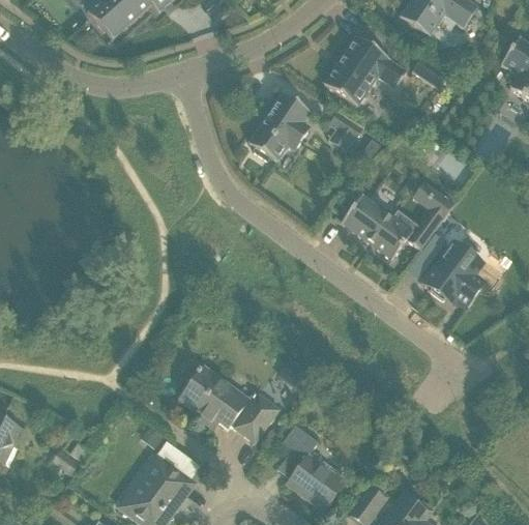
[(98,0),(87,10),(112,38),(151,3),(157,10),(169,0),(98,0)]
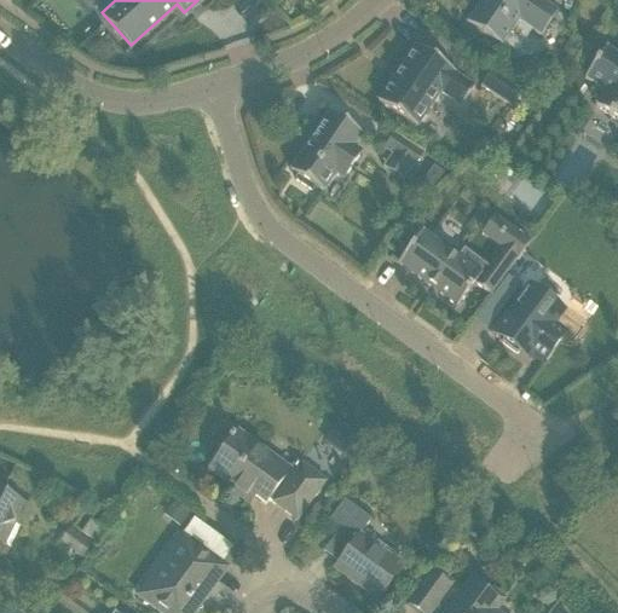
[(502,42),(519,17),(541,32),(559,6),(550,0),(478,0),(467,17),(502,42)]
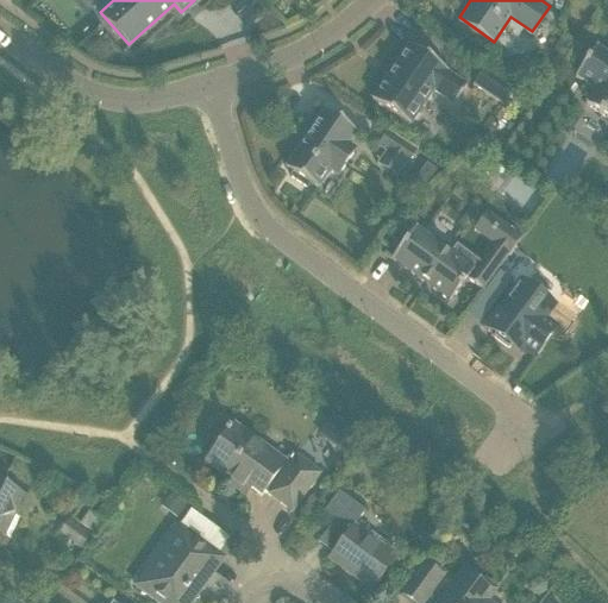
[(561,36),(555,44),(556,51),(562,55),(570,43),(561,36)]
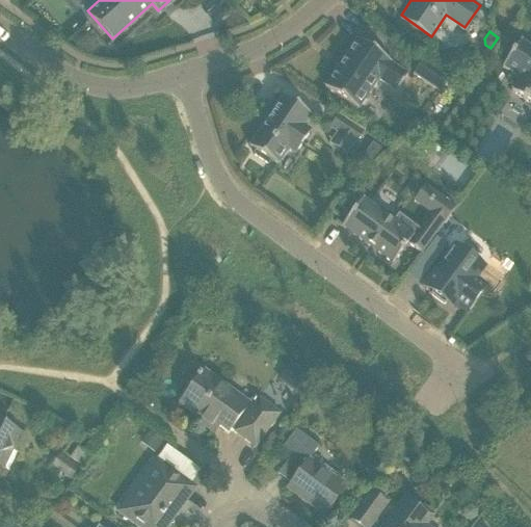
[(325,83),(357,105),(378,75),(397,87),(407,71),(390,58),(390,57),(357,35),(325,83)]
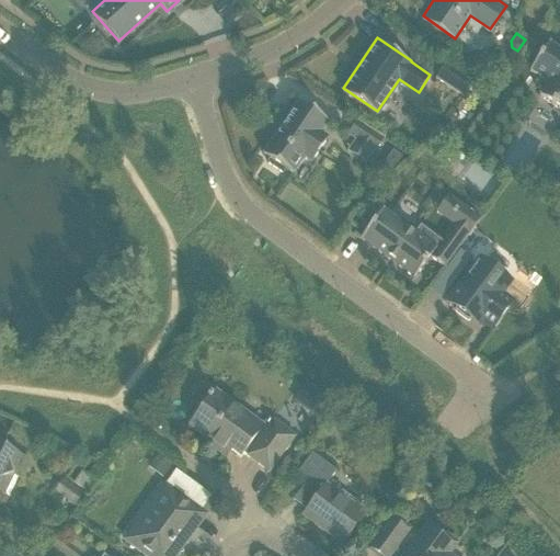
[(559,45),(549,38),(530,67),(549,79),(539,92),(559,104),(559,45)]
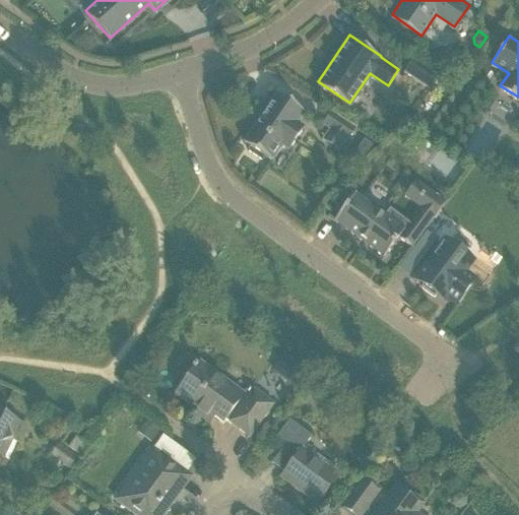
[(404,69),(430,86),(440,72),(413,55),(404,69)]
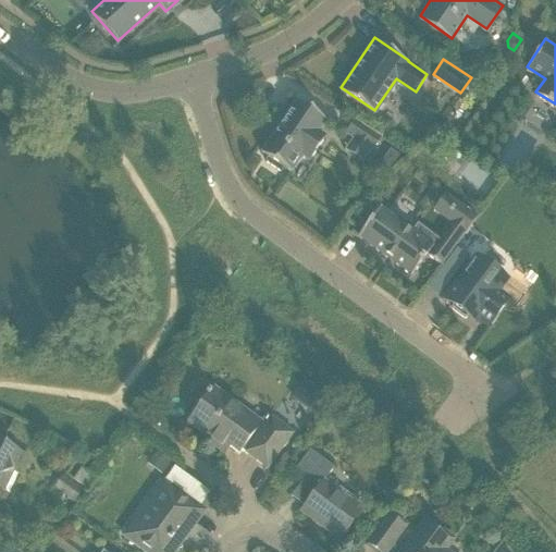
[(283,164),(291,169),(301,152),(309,157),(325,133),(319,127),(325,117),(296,97),(261,149),(269,155),(266,158),(281,168),(283,164)]
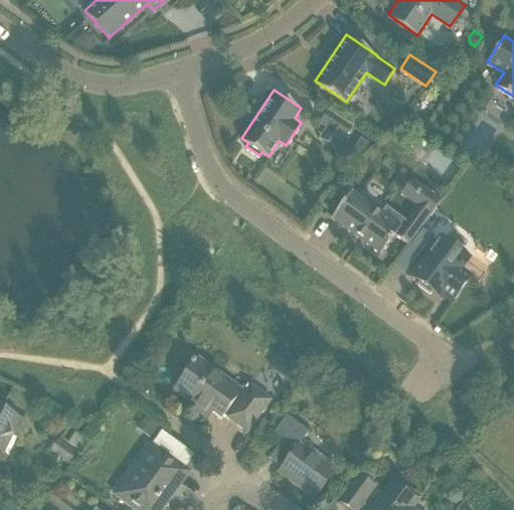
[(328,107),(319,120),(326,125),(342,136),(344,137),(353,124),(328,107)]
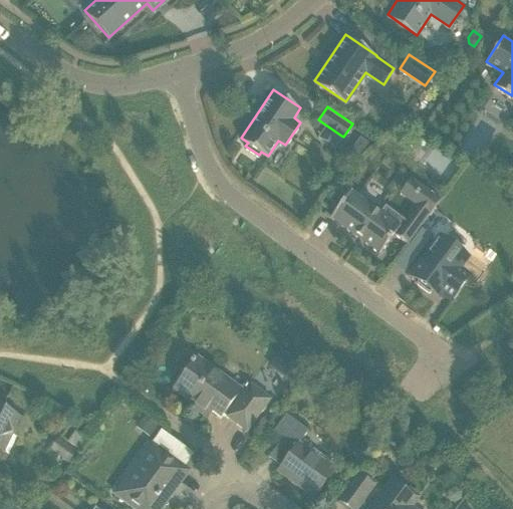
[(480,114),(467,141),(485,149),(497,122),(480,114)]
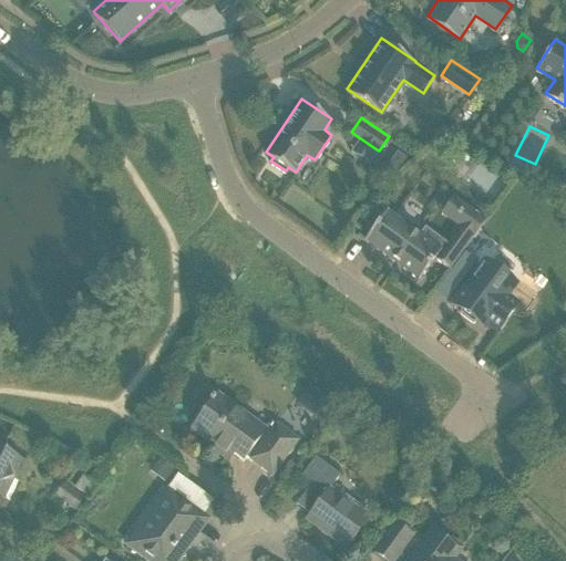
[(398,147),(389,160),(398,166),(407,153),(398,147)]
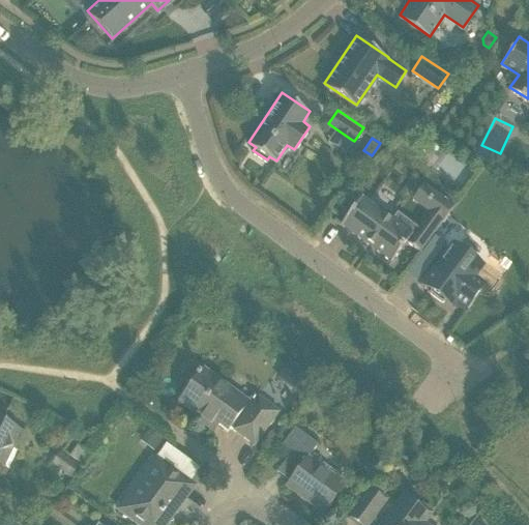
[(392,259),(407,239),(420,249),(453,203),(435,190),(424,204),(430,208),(418,224),(398,209),(392,216),(361,194),(341,222),(392,259)]
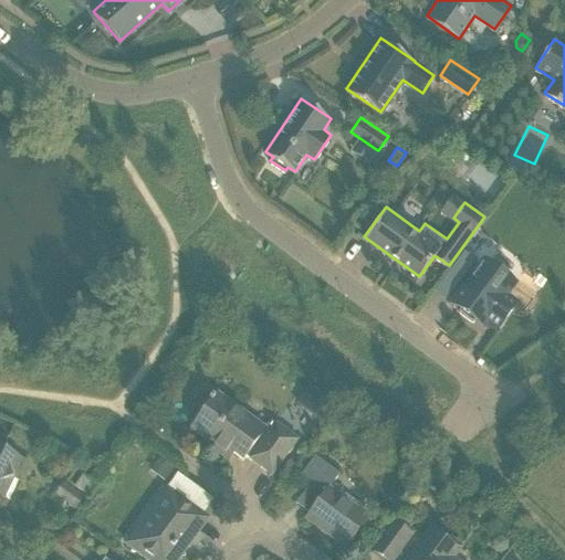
[(460,307),(459,309),(473,319),(474,317),(482,323),(485,318),(498,327),(516,300),(505,292),(514,280),(485,257),(452,302),(460,307)]
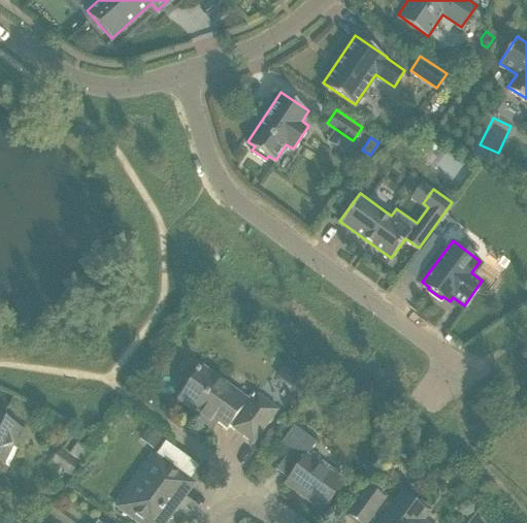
[(215,416),(219,419),(227,425),(230,422),(254,439),(266,423),(278,406),(253,388),(246,396),(202,364),(200,367),(198,366),(195,370),(197,371),(179,396),(196,409),(194,412),(209,422),(215,416)]
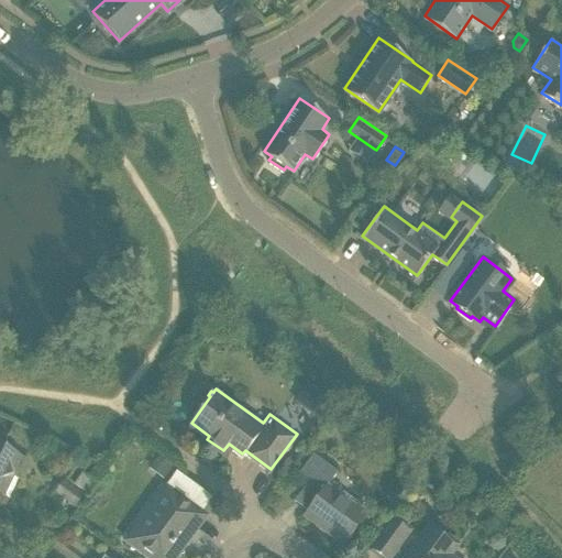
[(0,488),(9,492),(18,474),(12,472),(21,453),(1,445),(0,447),(0,488)]
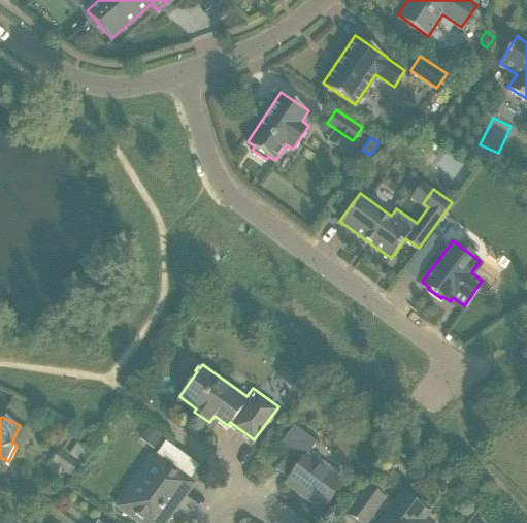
[(151,421),(142,432),(156,443),(164,431),(151,421)]
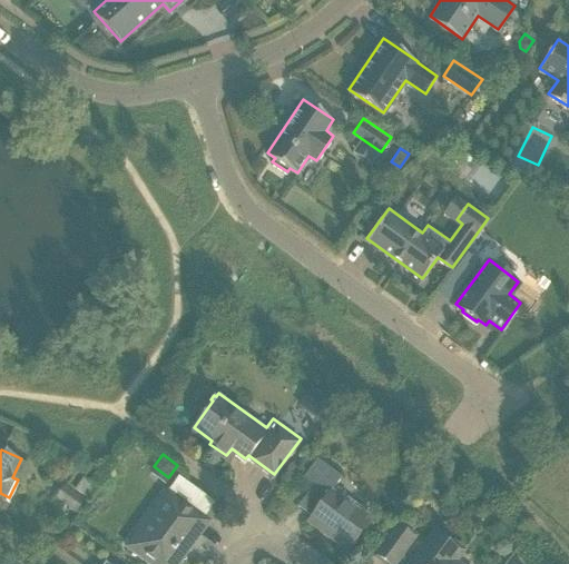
[(324,498),(313,513),(310,517),(349,546),(371,516),(332,488),(343,473),(319,455),(303,476),(312,483),(310,487),(324,498)]
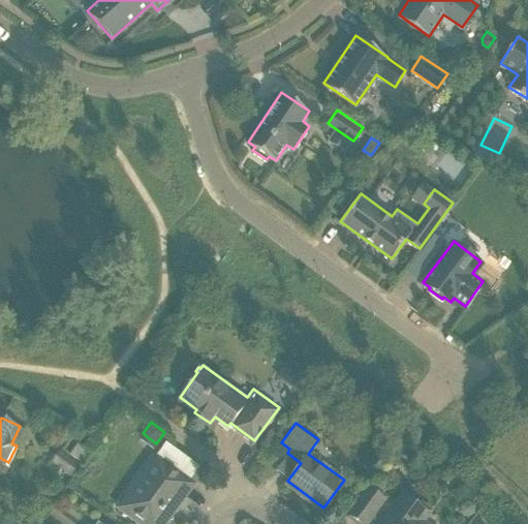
[(78,440),(70,451),(84,461),(91,450),(78,440)]
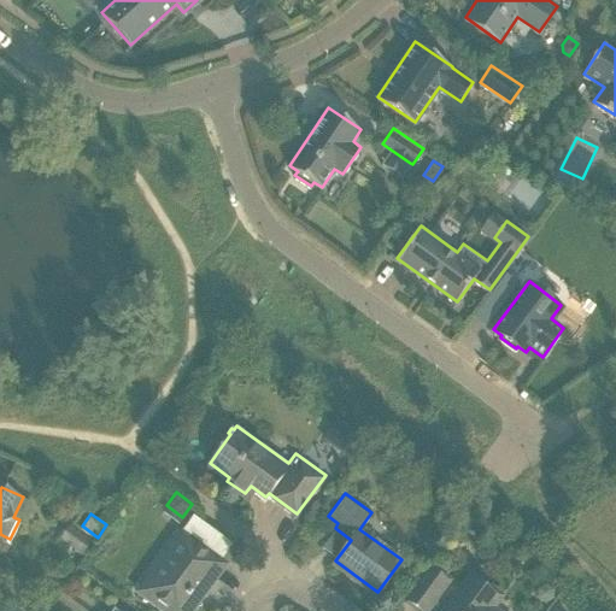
[(70,522),(60,535),(82,551),(92,538),(70,522)]
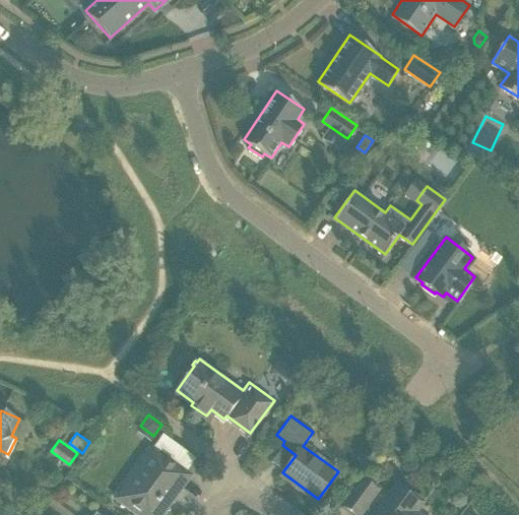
[(153,445),(116,496),(137,512),(141,514),(160,514),(168,506),(174,498),(183,486),(192,472),(189,470),(153,445)]
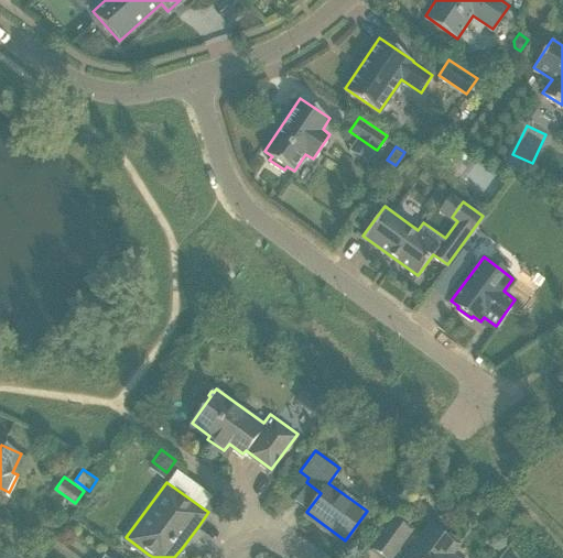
[(372,547),(387,557),(411,526),(396,515),(372,547)]
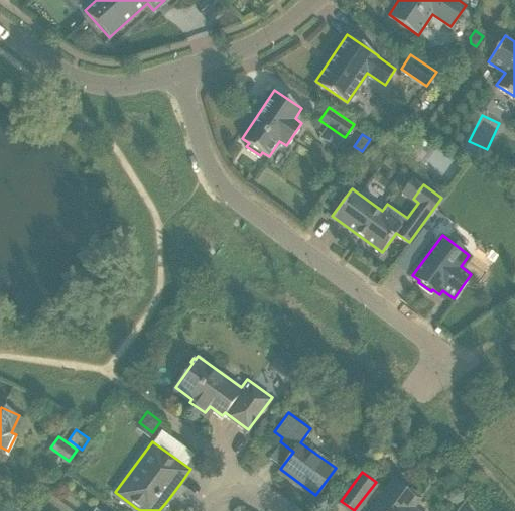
[(371,510),(411,510),(409,509),(418,496),(395,479),(371,510)]
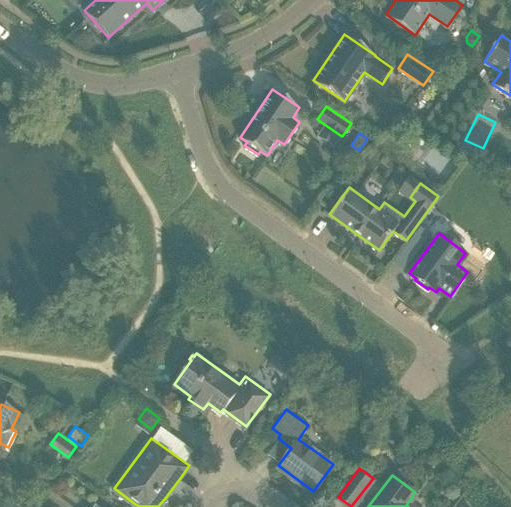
[(452,480),(448,485),(448,492),(453,496),(461,495),(465,491),(465,483),(460,479),(452,480)]
